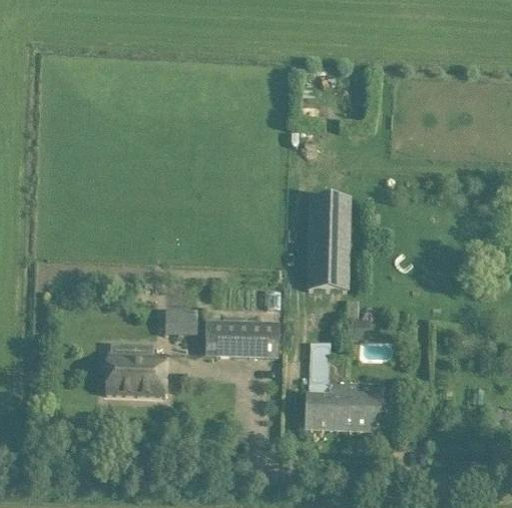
[(349,291),(352,196),(310,195),(307,289),(349,291)]
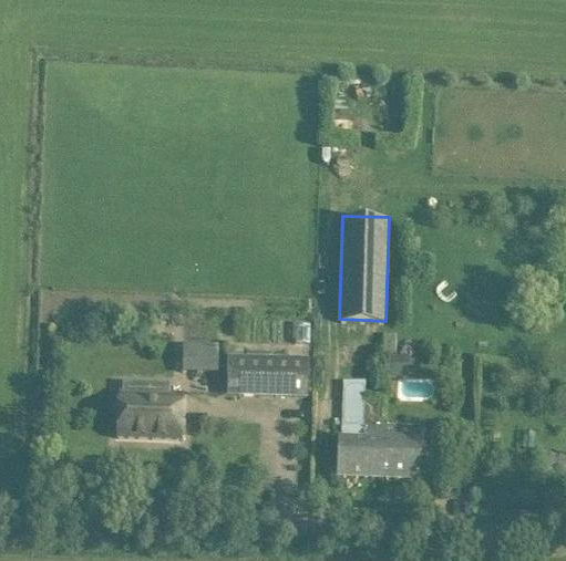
[(218,370),(218,344),(218,341),(184,341),(184,369),(218,370)]
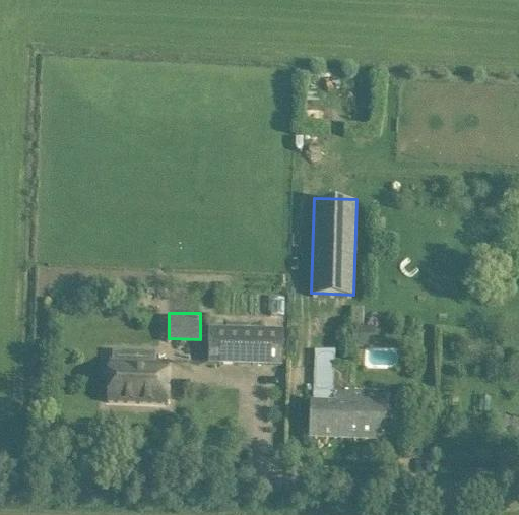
[(208,325),(207,360),(282,362),(283,326),(208,325)]
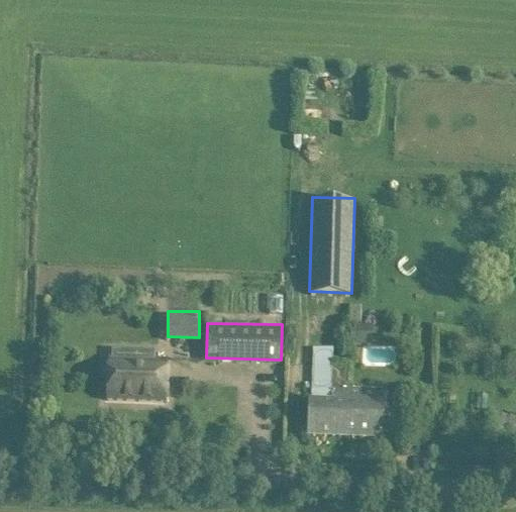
[(108,354),(107,396),(167,398),(168,356),(152,355),(153,347),(112,346),(112,354),(108,354)]
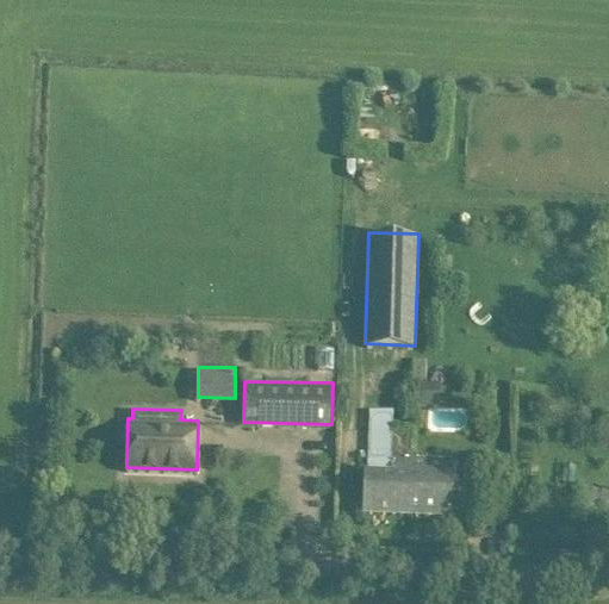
[(452,512),(453,469),(410,468),(412,424),(392,424),(391,467),(364,467),(362,510),(409,511),(452,512)]
